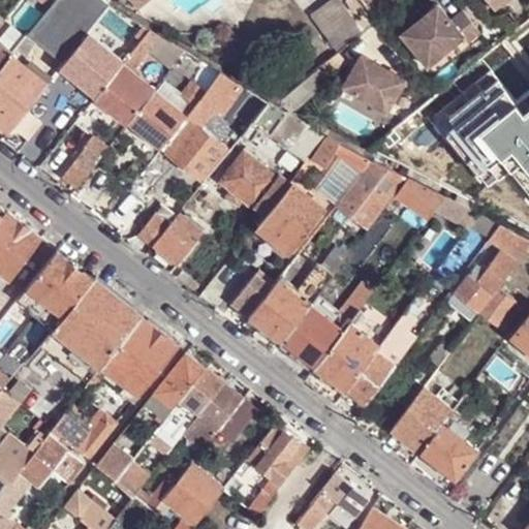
[(47,7),(37,0),(24,18),(32,25),(47,7)]
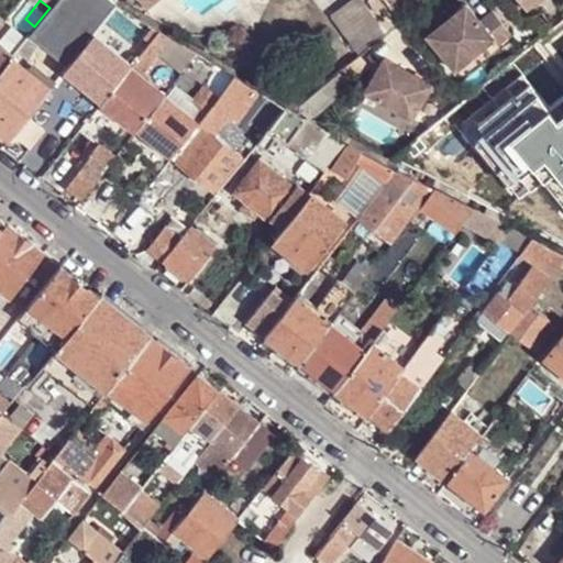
[(62,70),(66,66),(92,33),(113,7),(109,2),(110,0),(56,0),(55,1),(50,8),(34,26),(28,35),(37,43),(61,62),(55,68),(61,73),(62,70)]
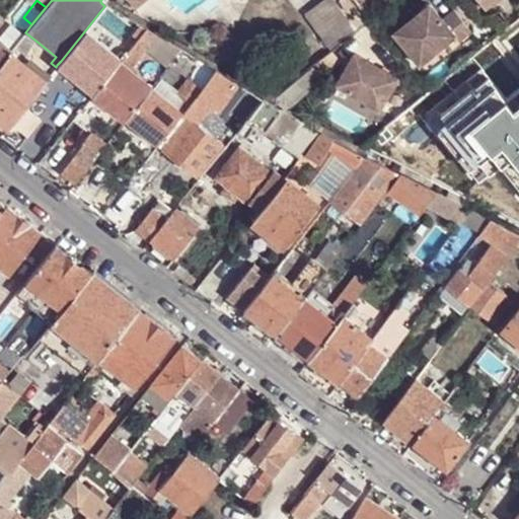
[(335,0),(321,0),(303,13),(325,44),(352,23),(335,0)]
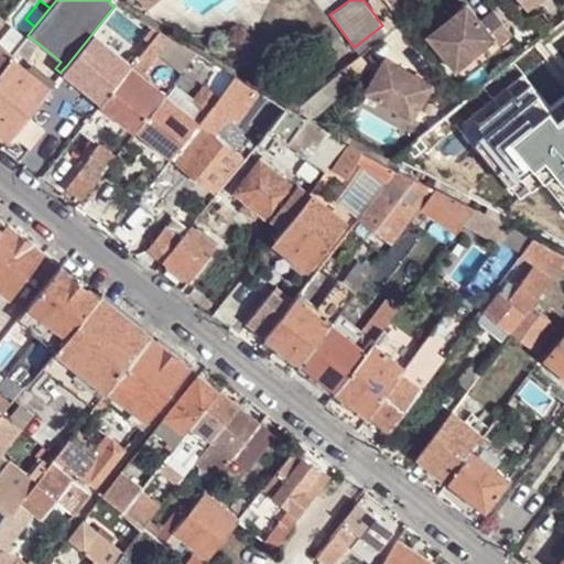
[(365,0),(390,30),(410,13),(399,0),(365,0)]
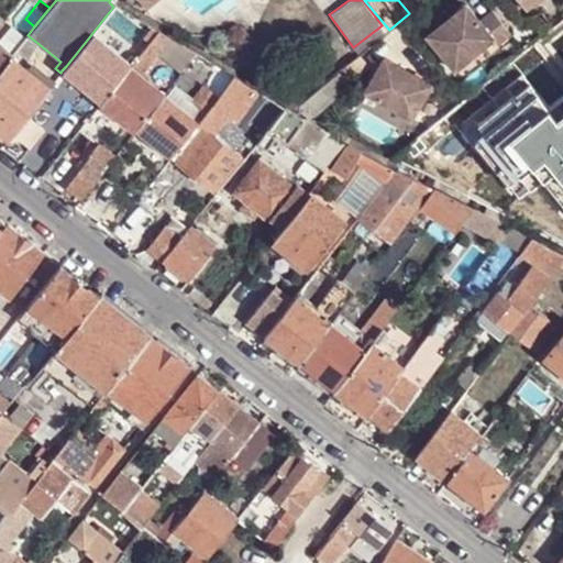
[(479,21),(465,4),(427,35),(454,70),(493,40),(497,44),(511,34),(492,10),(479,21)]
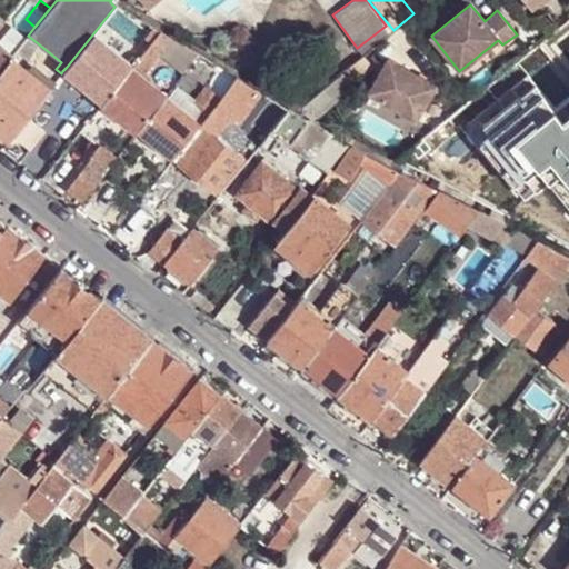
[(156,55),(181,73),(191,62),(198,53),(187,46),(162,30),(160,29),(151,40),(161,48),(156,55)]
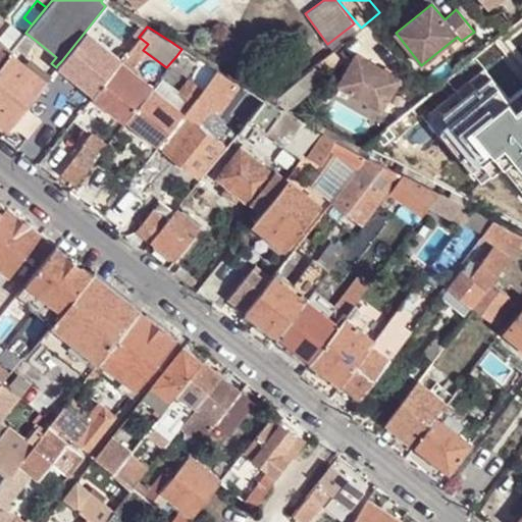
[(57,65),(94,95),(119,61),(121,58),(86,31),(61,61),(57,65)]
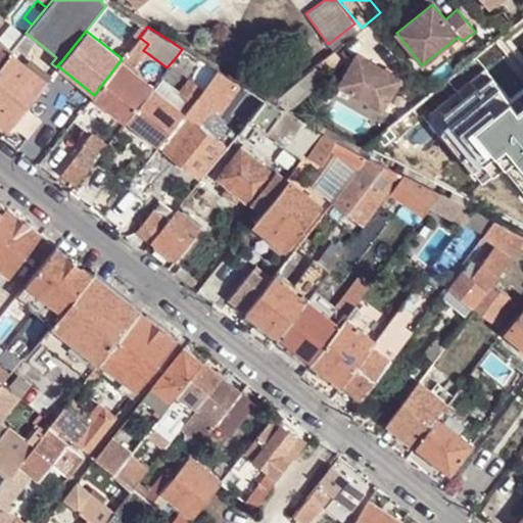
[(0,122),(8,129),(47,81),(46,80),(21,59),(29,51),(28,50),(35,40),(26,33),(10,51),(0,64),(0,122)]
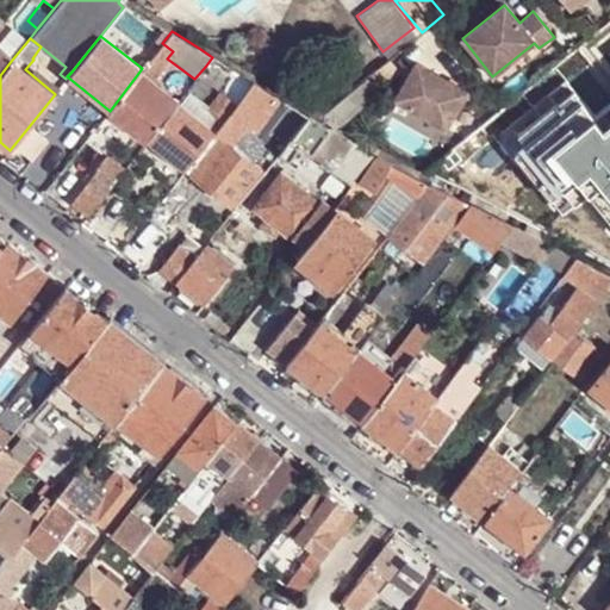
[(162,43),(142,68),(139,72),(149,80),(167,58),(173,51),(162,43)]
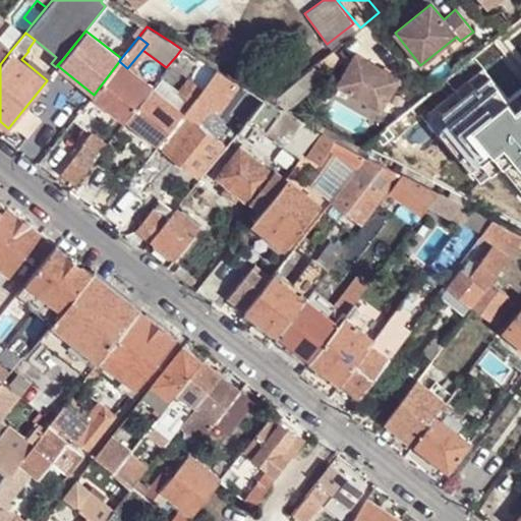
[(0,64),(10,51),(0,43),(0,64)]
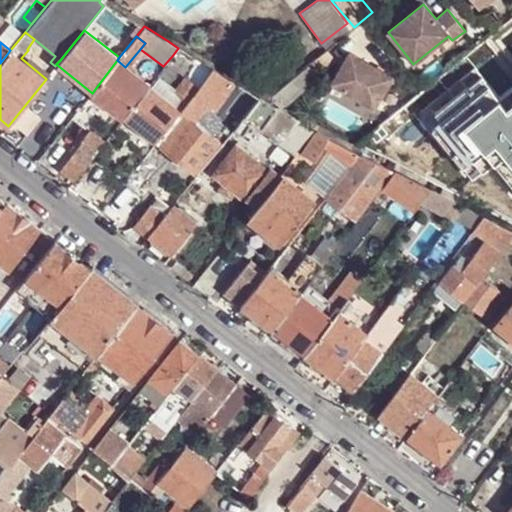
[(375,108),(393,77),(350,52),(332,83),(336,86),(372,107),(375,108)]
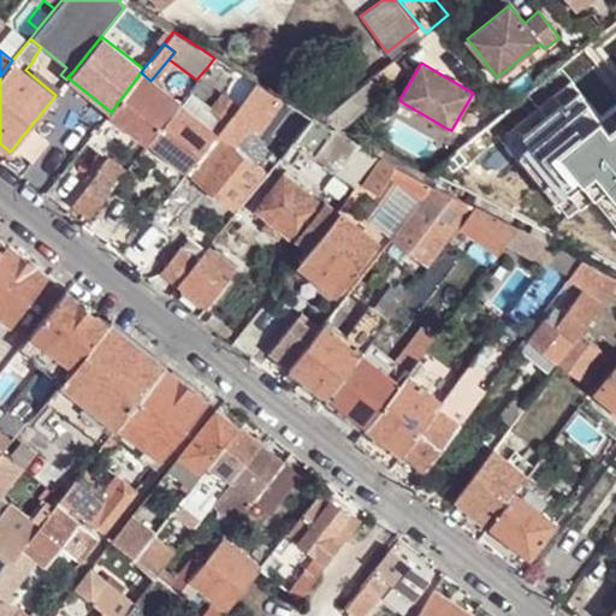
[(111,112),(148,141),(178,104),(166,93),(150,81),(141,72),(111,112)]
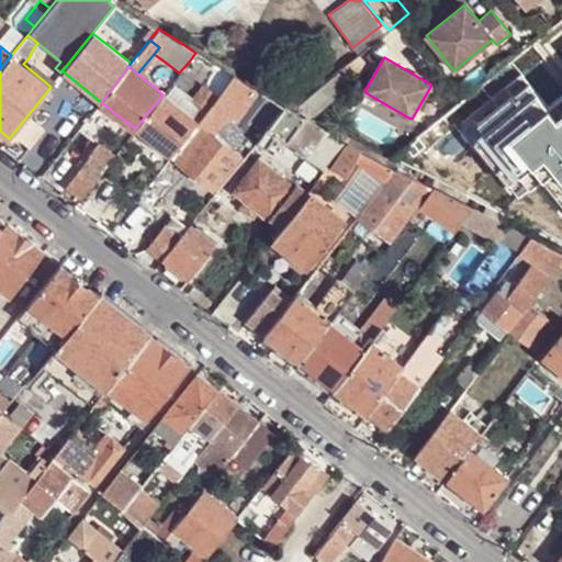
[(349,82),(338,70),(299,102),(315,112),(349,82)]
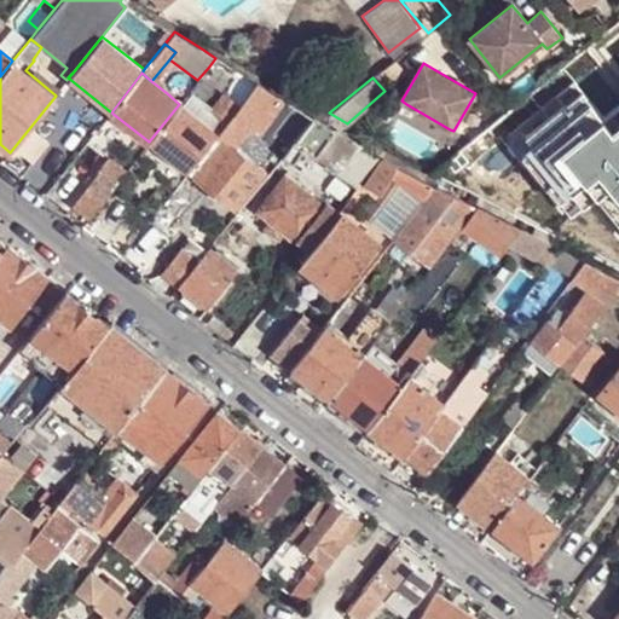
[(618,126),(615,129),(578,79),(505,143),(570,218),(613,190),(618,197),(618,126)]
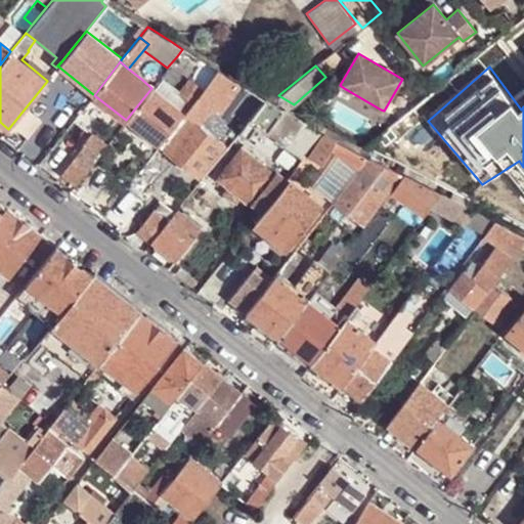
[(237,129),(238,130),(249,119),(265,99),(217,70),(214,75),(203,88),(202,90),(199,94),(212,104),(210,107),(221,116),(237,129)]
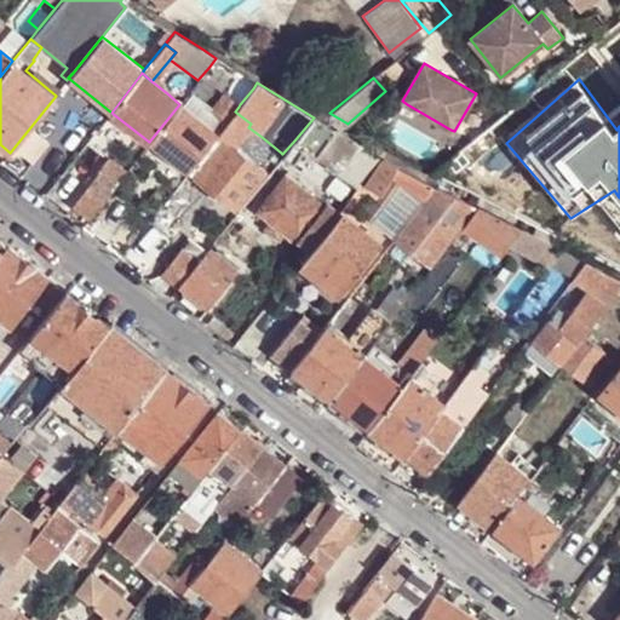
[(227,122),(213,113),(214,112),(193,95),(183,107),(217,135),(227,122)]
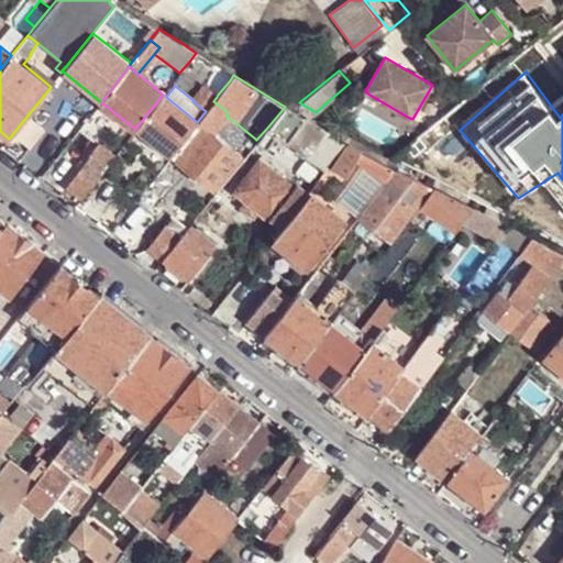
[(217,97),(206,87),(195,101),(194,102),(206,111),(213,101),(217,97)]
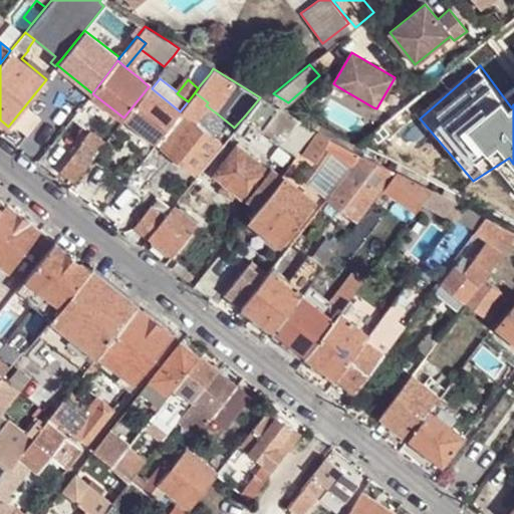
[(123,117),(156,143),(180,111),(152,88),(149,86),(123,117)]
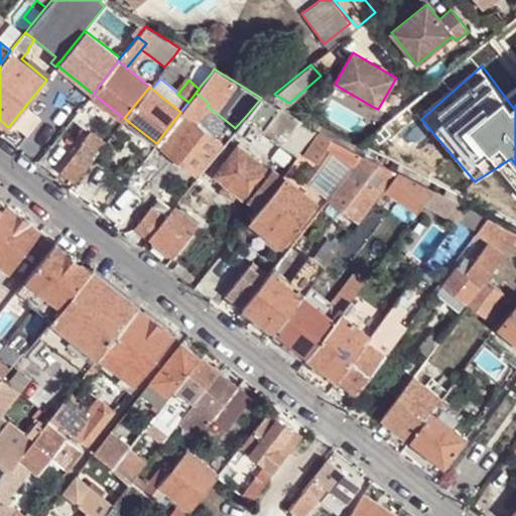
[(375,108),(339,87),(332,98),(368,119),(375,108)]
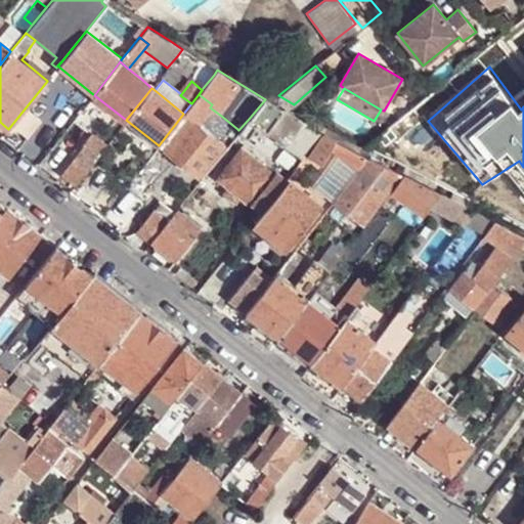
[(212,104),(199,94),(191,103),(183,114),(189,118),(190,117),(198,123),(210,107),(212,104)]
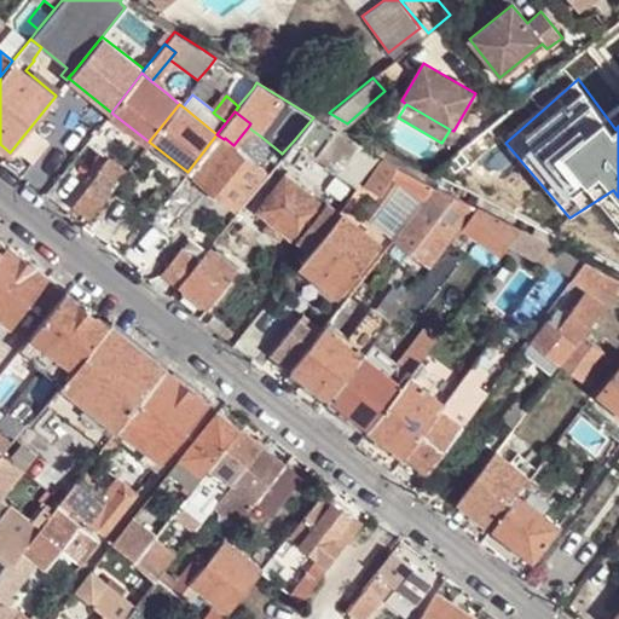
[(304,148),(316,156),(322,148),(333,156),(343,163),(352,150),(364,158),(370,149),(313,117),(294,140),(304,148)]
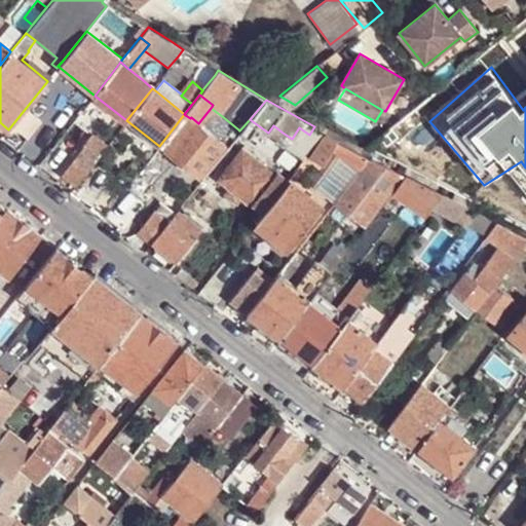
[(184,114),(159,146),(164,150),(190,118),(184,114)]
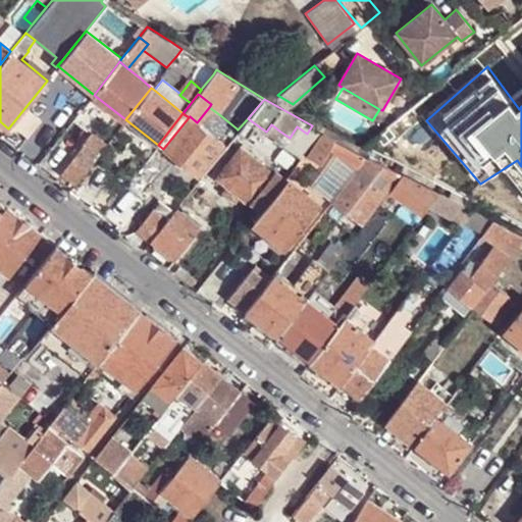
[(208,131),(224,144),(237,128),(220,115),(208,131)]
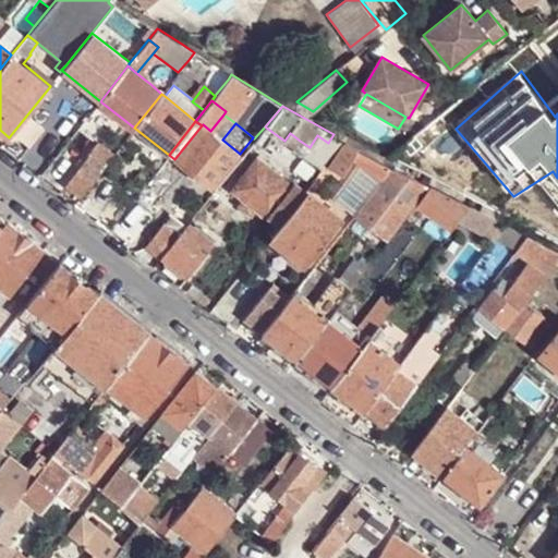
[(174,159),(211,187),(240,154),(222,140),(210,131),(203,124),(202,125),(174,159)]
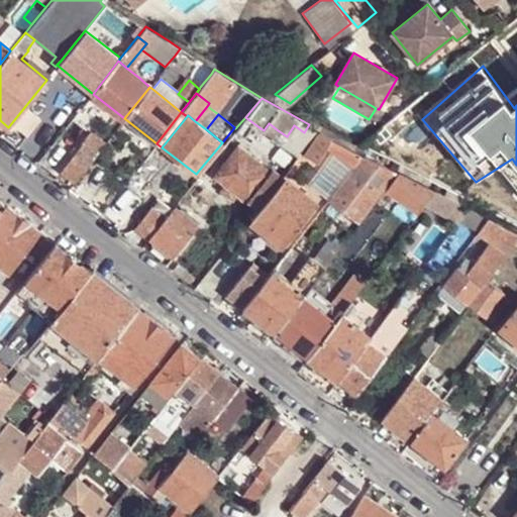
[(253,123),(245,117),(235,128),(235,129),(243,135),(253,123)]
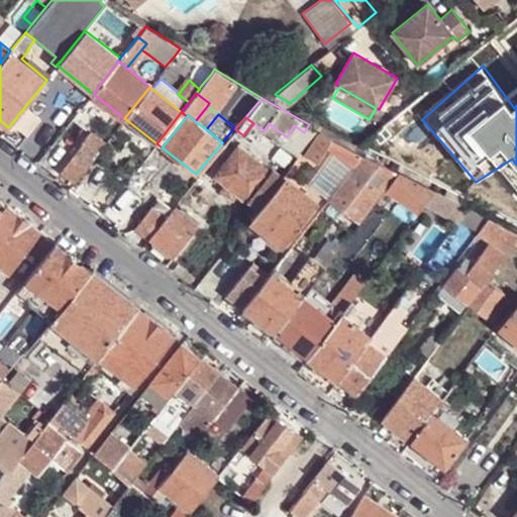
[(278,130),(269,123),(264,130),(273,137),(278,130)]
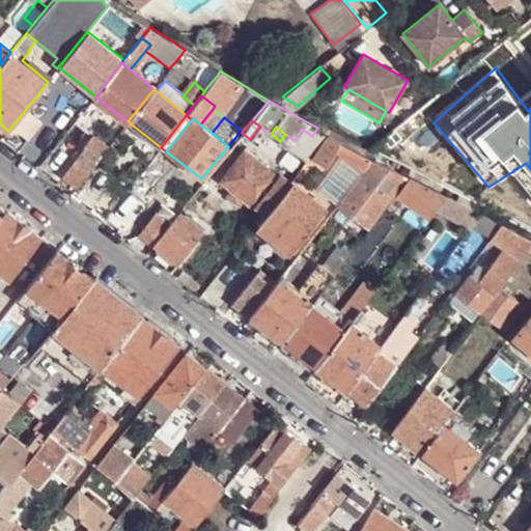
[(302,129),(295,140),(289,147),(306,160),(327,134),(317,128),(312,136),(302,129)]
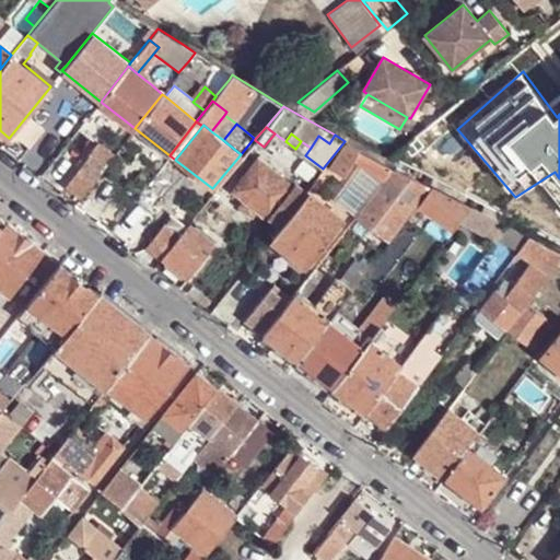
[(65,184),(81,197),(115,155),(97,142),(65,184)]
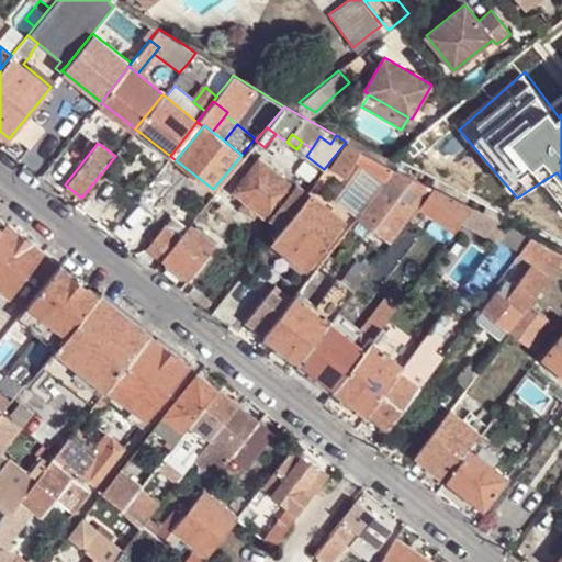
[(333,167),(346,177),(352,168),(383,183),(395,167),(362,150),(348,143),(333,167)]
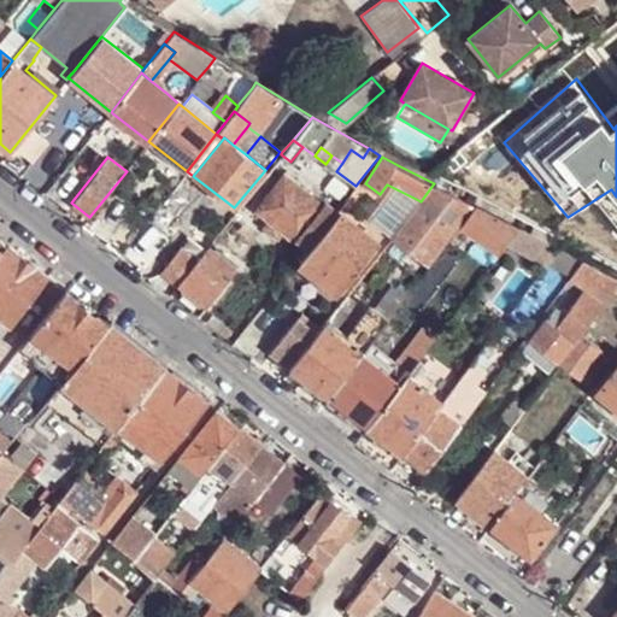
[(323,203),(283,172),(256,210),(269,219),(282,229),(295,240),(297,238),(323,203)]
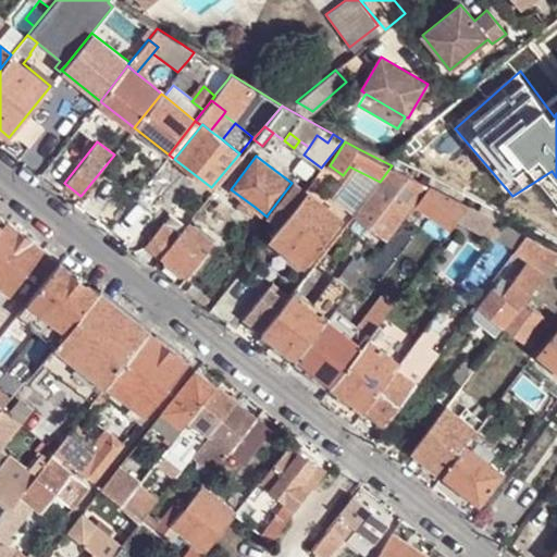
[(431,185),(392,165),(380,182),(373,189),(355,213),(390,239),(417,201),(431,185)]
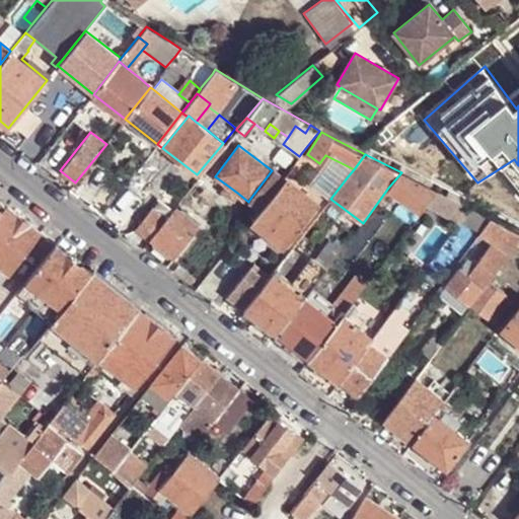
[(325,155),(319,163),(348,176),(354,169),(325,155)]
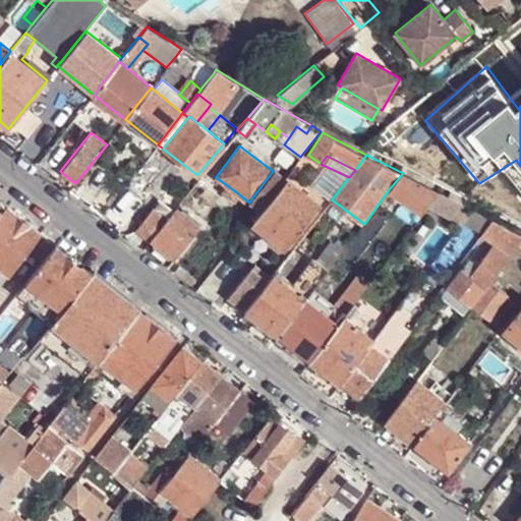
[(294,165),(283,178),(286,179),(294,186),(304,173),(294,165)]
